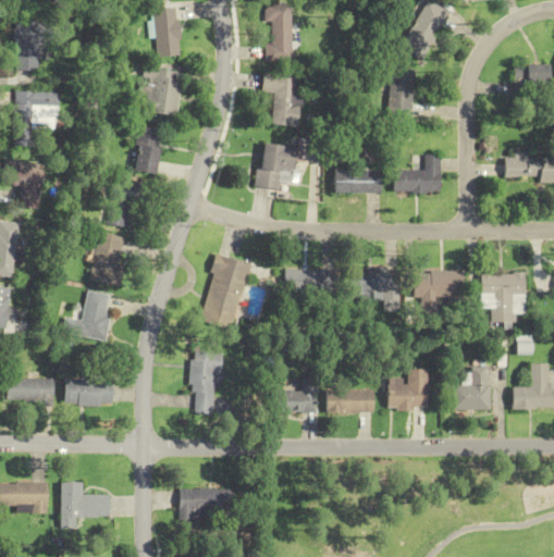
[(402,47),(430,0),(451,12),(422,60),(402,47)]
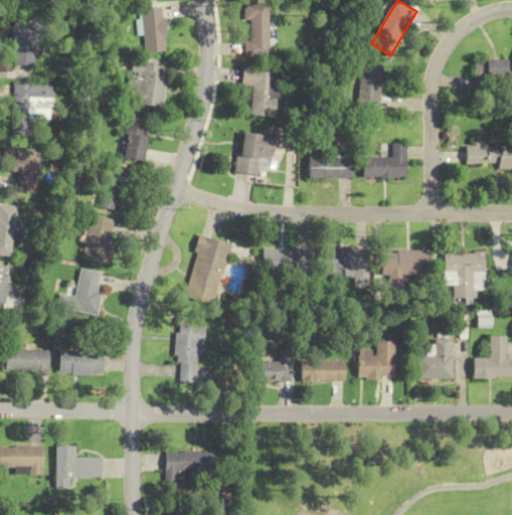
[(269,3),(270,54),(245,55),(245,40),(251,40),(251,19),(245,20),(244,3),(269,3)]
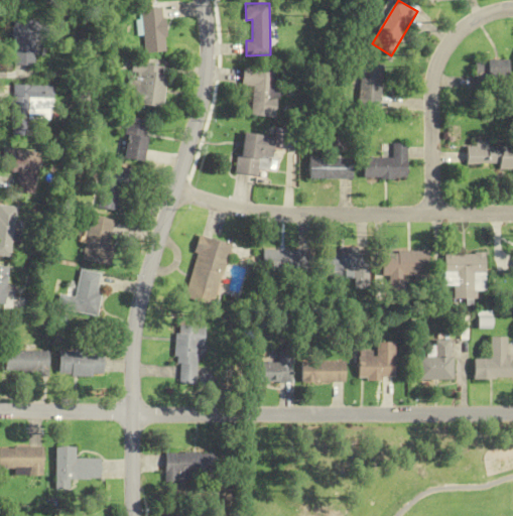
[(138,7),(139,52),(162,51),(160,6),(138,7)]
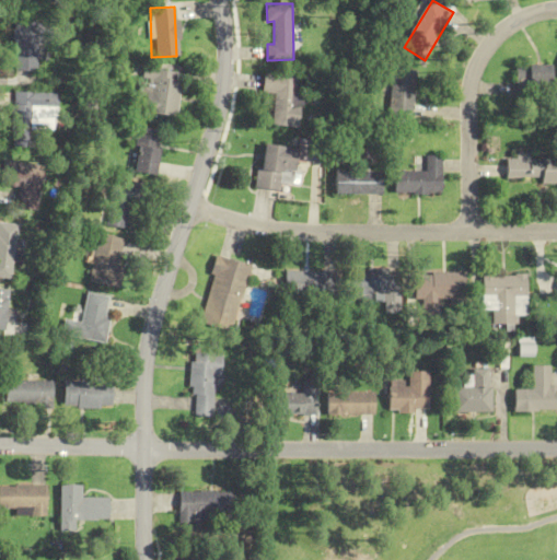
[(33,70),(33,20),(11,20),(11,70),(33,70)]
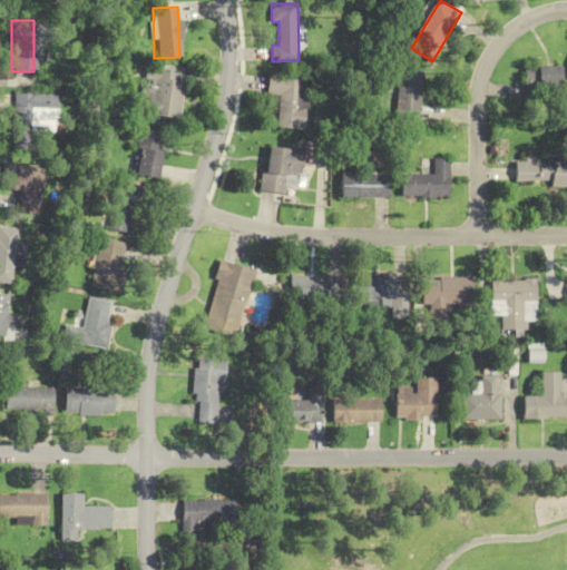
[(526,87),(563,87),(563,66),(526,66),(526,87)]
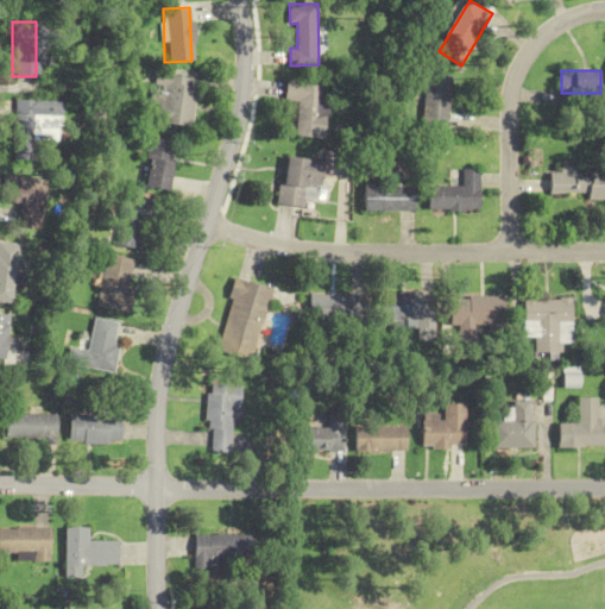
[(187,127),(194,79),(151,73),(146,102),(155,104),(152,123),(187,127)]
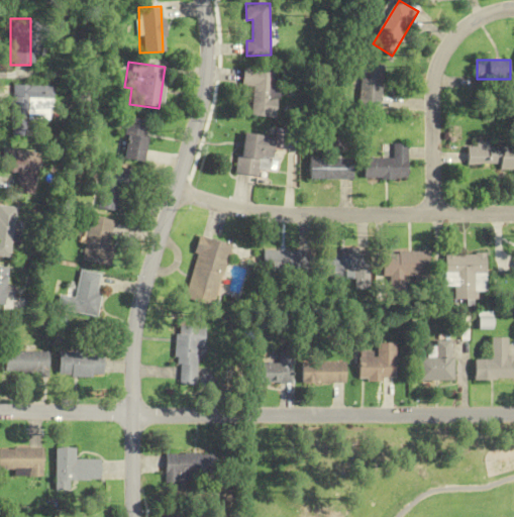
[(386,65),(383,108),(361,106),(365,63),(386,65)]
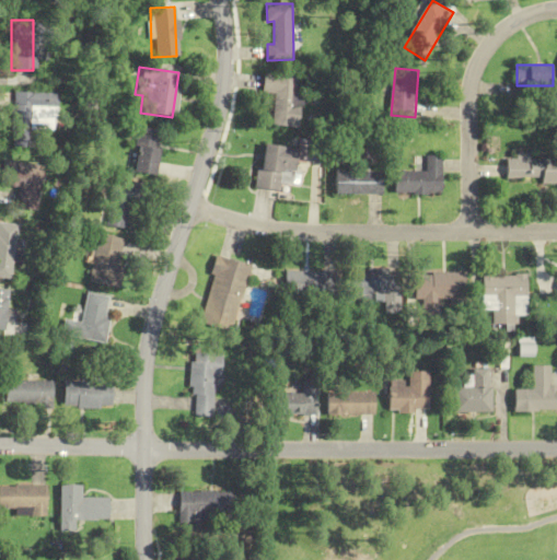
[(276,93),(264,92),(265,73),(299,77),(298,88),(302,88),(299,127),(274,125),(276,93)]
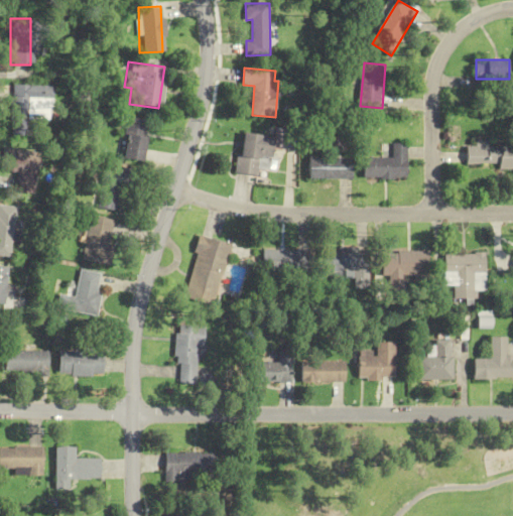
[(8,85),(7,119),(24,119),(25,98),(46,98),(47,87),(8,85)]
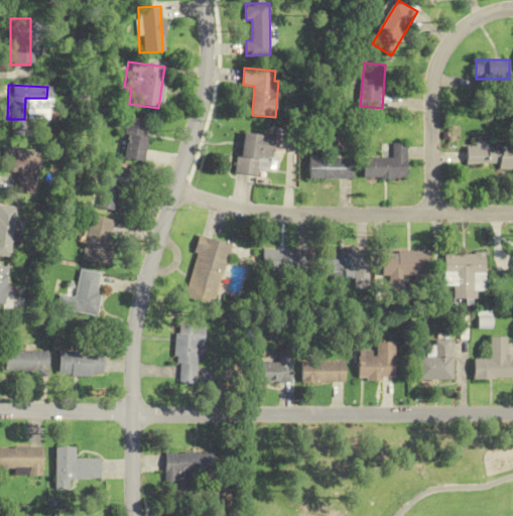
[(145,120),(125,117),(119,158),(139,161),(145,120)]
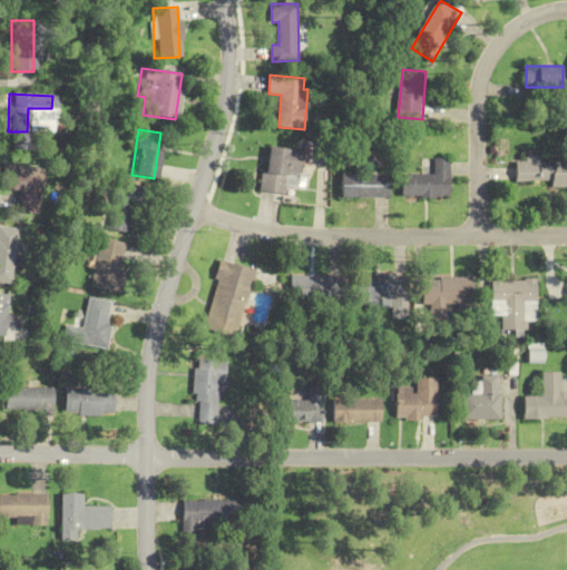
[(260,190),(262,169),(266,170),(270,145),(304,149),(300,187),(285,185),(284,194),(260,190)]
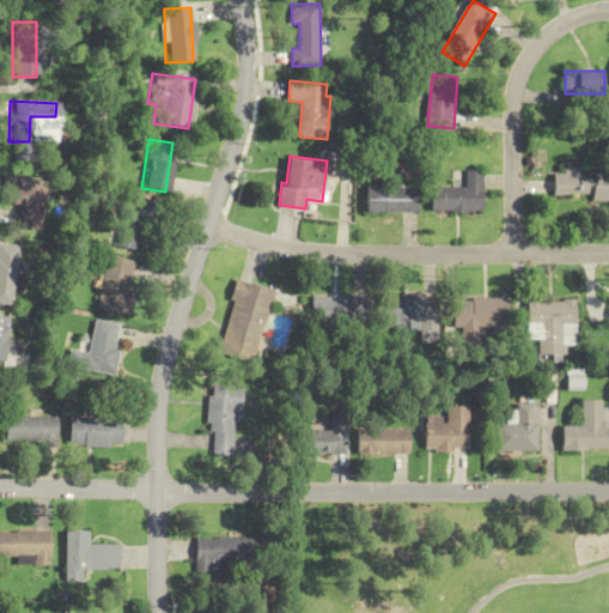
[(485,211),(433,210),(433,187),(468,187),(468,170),(486,170),(485,211)]
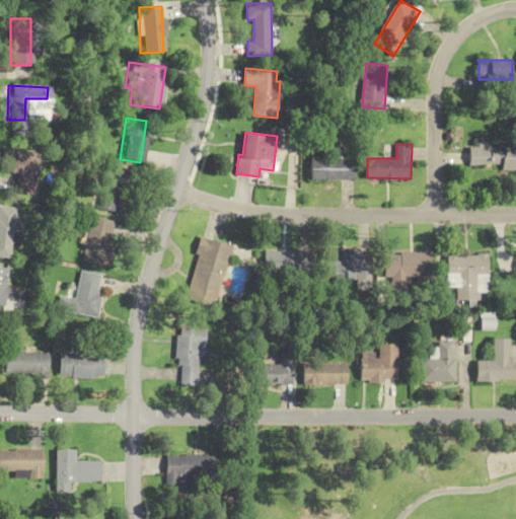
[(502,170),(515,169),(515,147),(468,148),(469,167),(502,166),(502,170)]
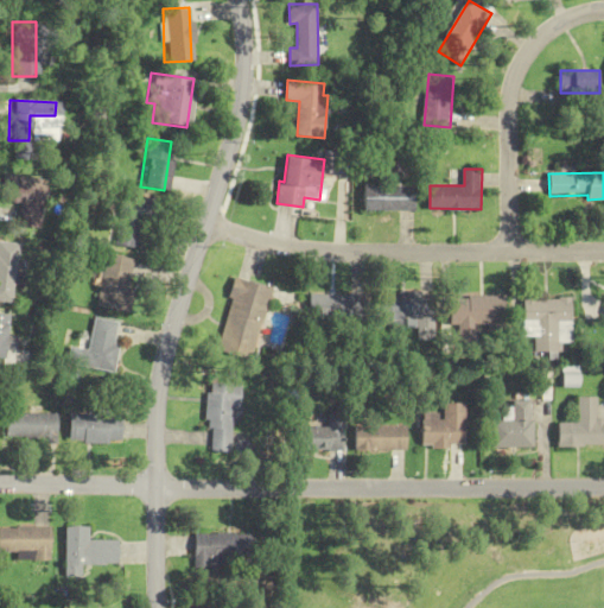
[(38,230),(45,181),(1,175),(0,185),(0,200),(18,202),(14,227),(38,230)]
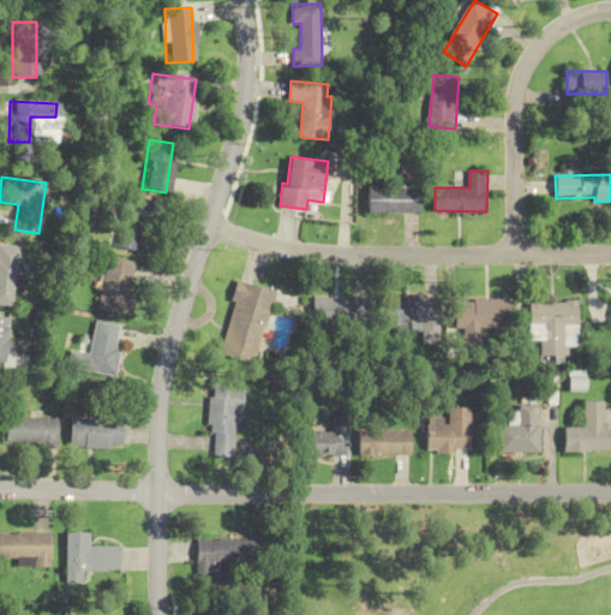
[(421,187),(421,212),(369,212),(369,187),(395,187),(395,183),(406,183),(406,187),(421,187)]
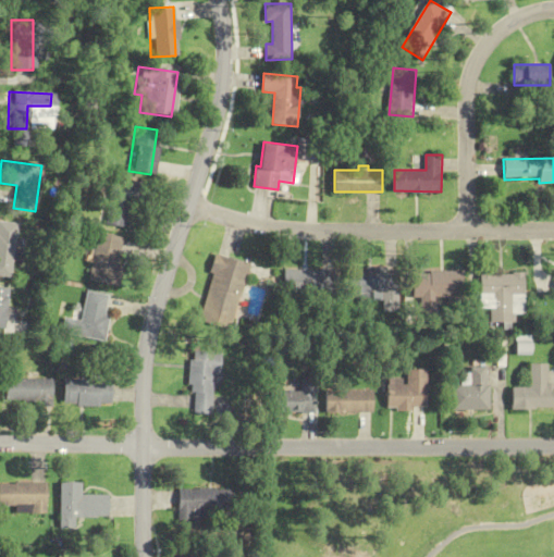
[(106,225),(128,226),(131,181),(108,180),(106,225)]
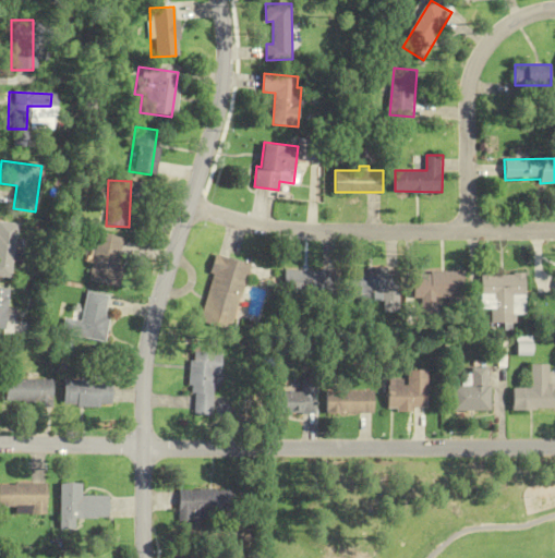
[(16,223),(0,221),(0,276),(11,278),(16,223)]
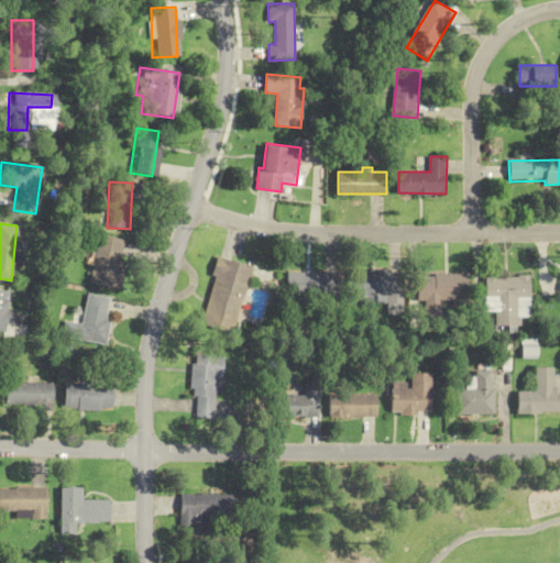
[(123,241),(97,235),(88,284),(114,289),(123,241)]
